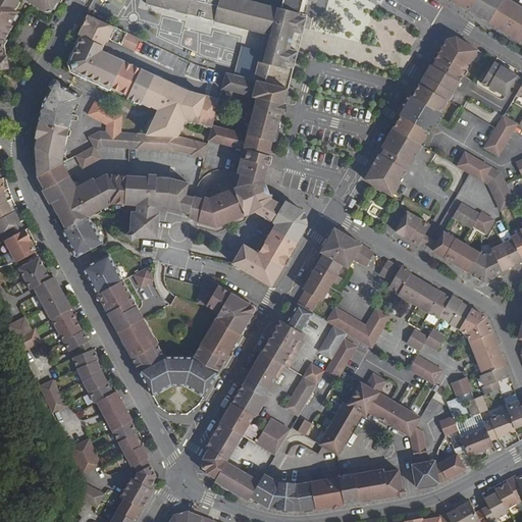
[(0,0),(0,69),(9,68),(8,56),(5,56),(4,45),(14,27),(12,24),(19,12),(15,10),(20,0),(27,0),(47,12),(54,11),(59,0),(0,0)]
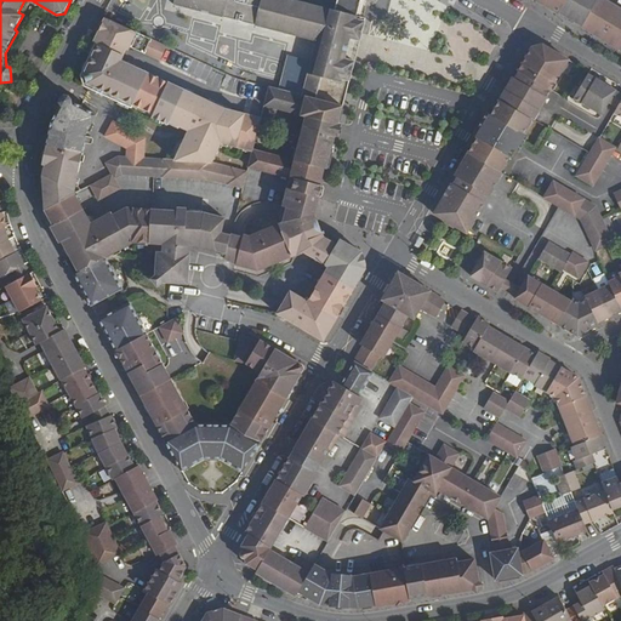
[(352,73),(365,17),(335,10),(296,0),(174,0),(174,4),(317,41),(312,60),(308,73),(322,77),(315,98),(343,106),(352,73)]
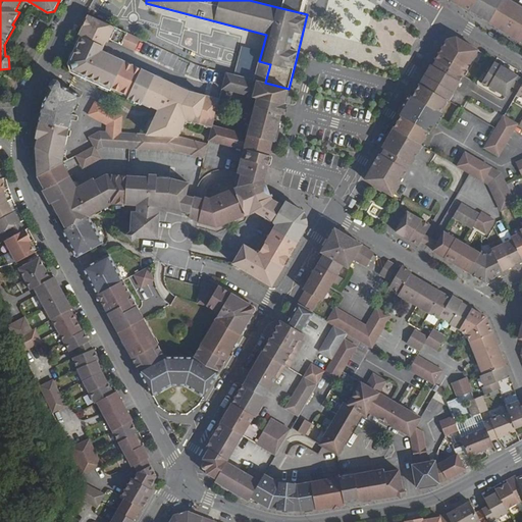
[(310,0),(283,0),(281,8),(307,14),(310,0)]
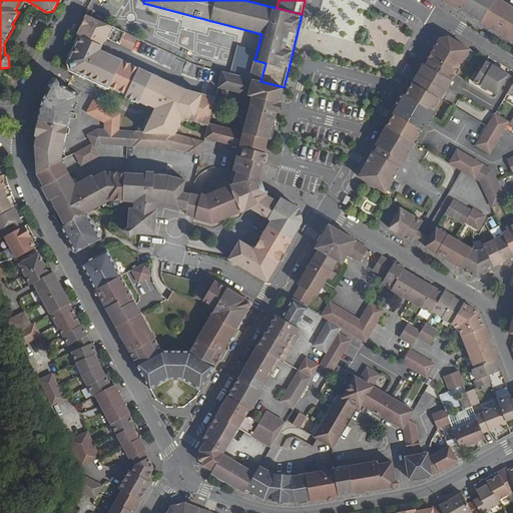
[(443,0),(449,3),(462,11),(463,9),(481,20),(480,21),(495,30),(510,38),(512,33),(512,7),(510,5),(510,4),(503,0),(443,0)]
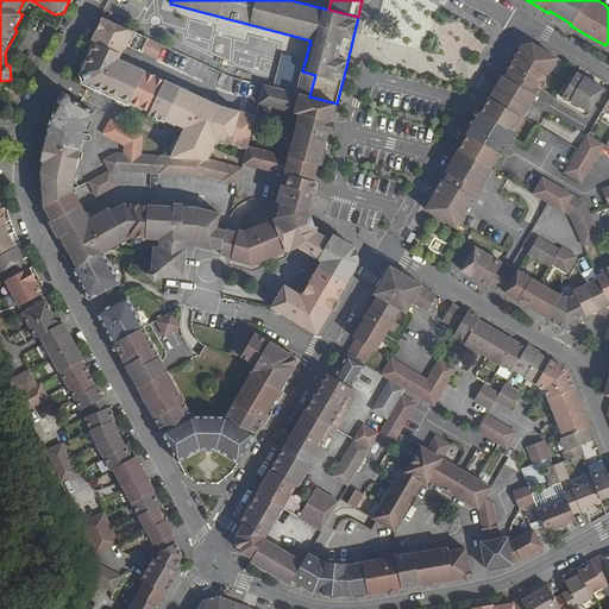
[(159,60),(167,45),(105,17),(93,41),(94,42),(82,71),(88,87),(130,107),(131,105),(150,114),(149,117),(164,125),(165,121),(184,131),(173,156),(207,158),(209,159),(218,144),(232,149),(233,144),(248,148),(248,145),(255,115),(220,107),(127,63),(125,66),(119,63),(121,60),(129,45),(159,60)]
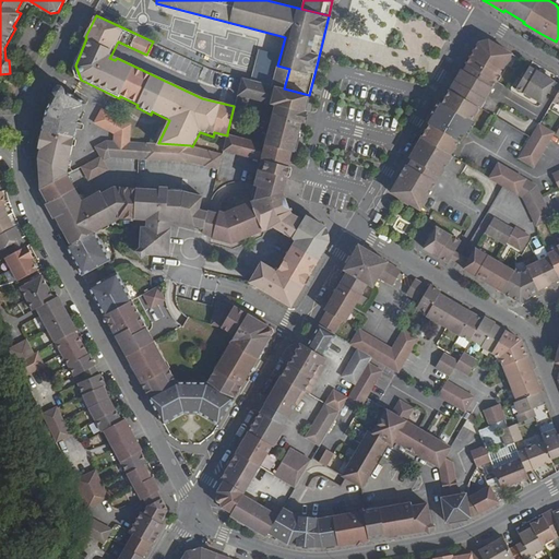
[(479,107),(511,54),(487,39),(478,44),(467,61),(462,71),(460,71),(449,90),(478,106),(479,107)]
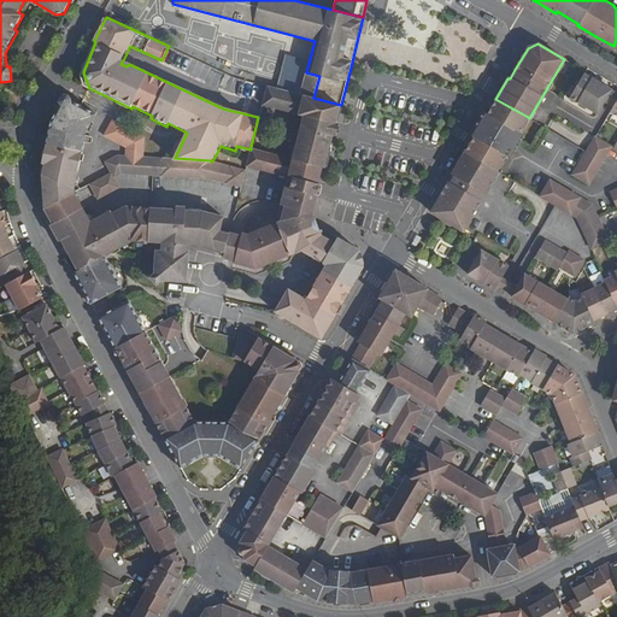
[(597,112),(611,89),(583,72),(570,97),(597,112)]
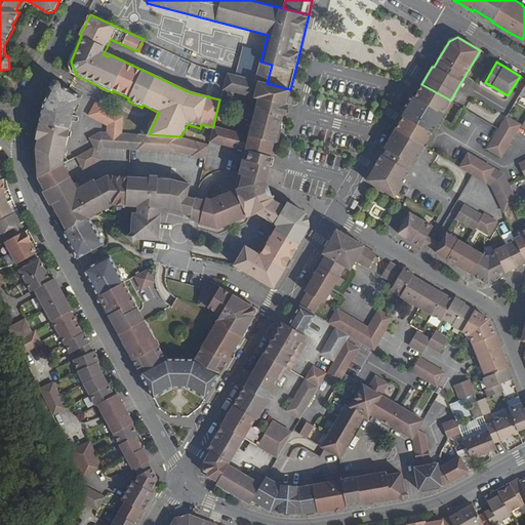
[(279,133),(290,89),(267,83),(227,73),(223,88),(244,93),(235,131),(213,125),(213,127),(209,140),(232,147),(226,169),(241,173),(238,186),(210,197),(205,196),(204,199),(196,196),(195,198),(192,213),(191,218),(200,220),(200,223),(218,228),(247,214),(242,202),(271,190),(267,179),(268,173),(279,133)]
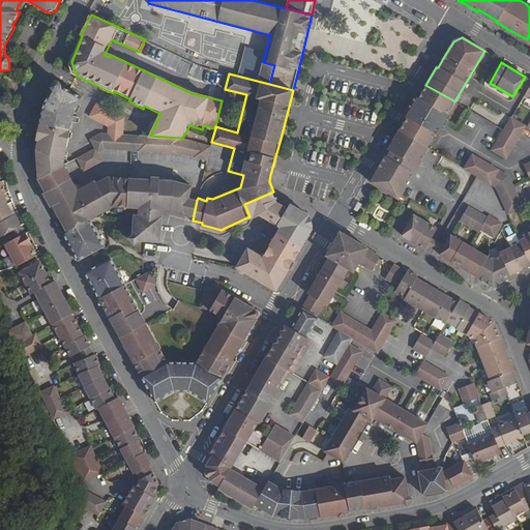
[(37,151),(39,178),(63,165),(69,163),(65,155),(74,121),(78,122),(80,122),(80,119),(80,117),(75,116),(76,113),(84,98),(62,86),(59,82),(55,82),(54,83),(53,85),(53,88),(45,104),(37,140),(39,141),(37,151)]
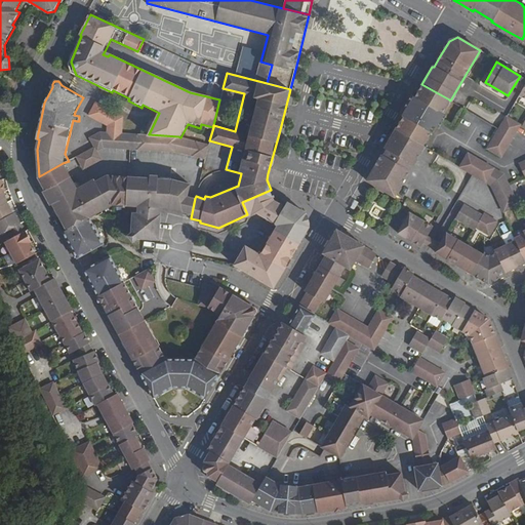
[(422,145),(449,99),(421,84),(414,96),(409,106),(396,129),(422,145)]
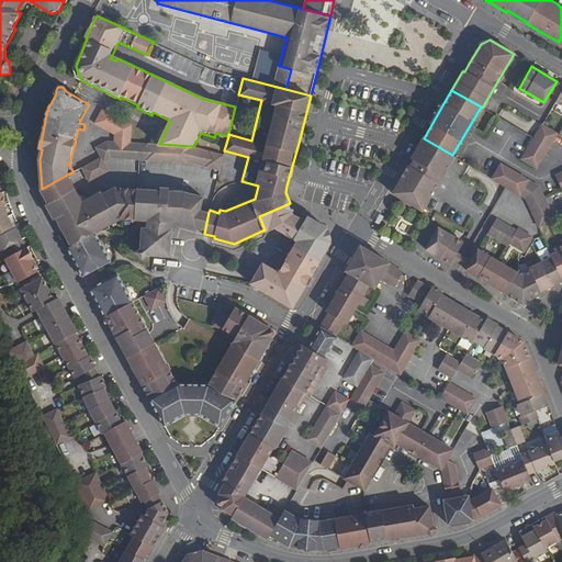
[(115,134),(115,142),(131,143),(131,125),(102,111),(94,124),(115,134)]
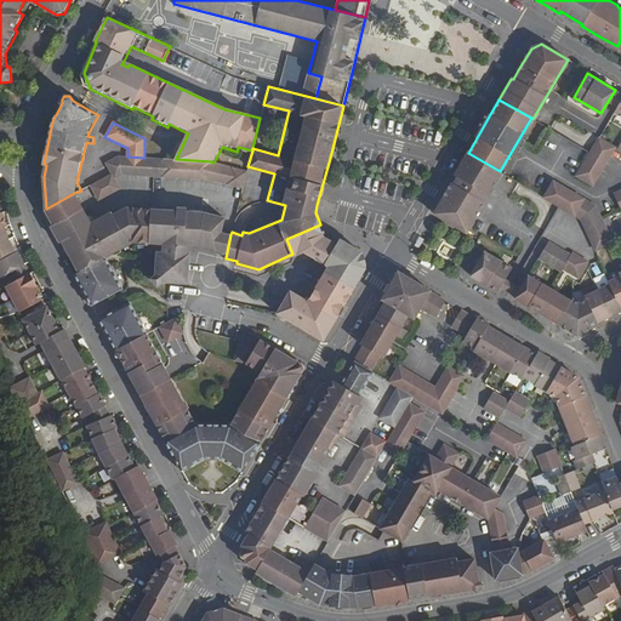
[(593,184),(615,148),(598,138),(576,175),(593,184)]
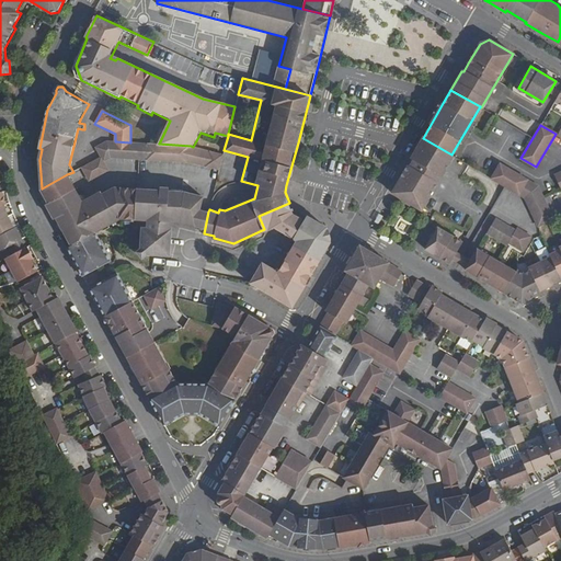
[(421,208),(453,156),(451,155),(423,138),(411,157),(403,170),(392,192),(421,208)]
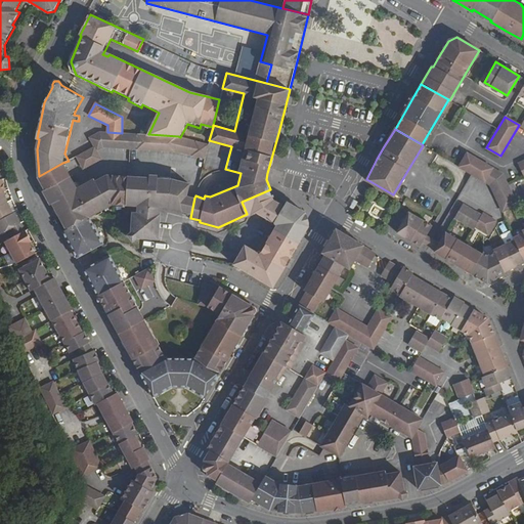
[(138,149),(139,134),(122,133),(107,132),(100,132),(90,137),(95,145),(76,157),(83,170),(103,159),(98,150),(104,147),(138,149)]
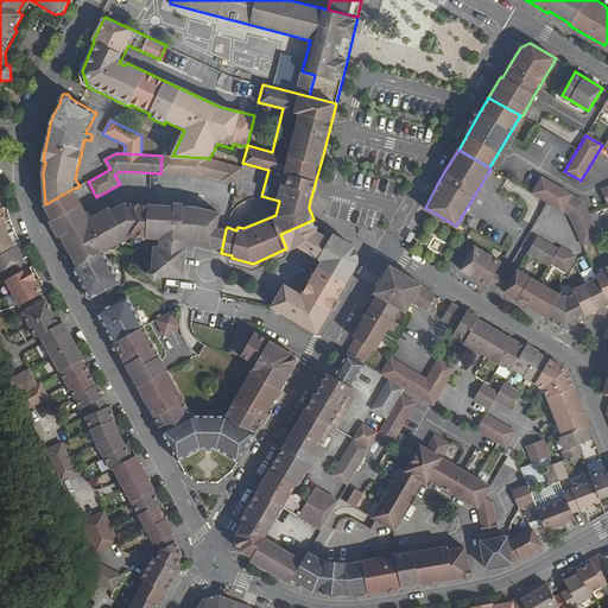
[(209,159),(207,158),(172,156),(162,156),(160,173),(206,176),(238,183),(242,166),(209,159)]
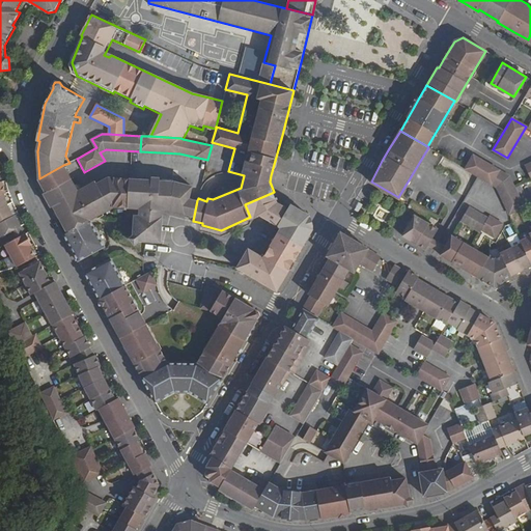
[(484,179),(493,166),(472,154),(464,168),(484,179)]
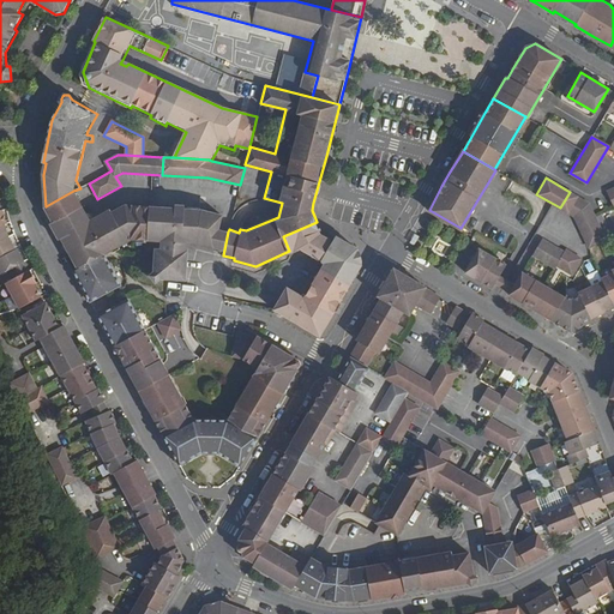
[(224,250),(228,232),(218,229),(222,216),(202,211),(126,208),(92,226),(73,191),(46,206),(71,253),(74,251),(83,268),(74,270),(91,301),(122,286),(106,254),(134,239),(162,241),(161,250),(156,250),(155,272),(150,276),(156,283),(164,276),(187,277),(190,242),(199,244),(224,250)]
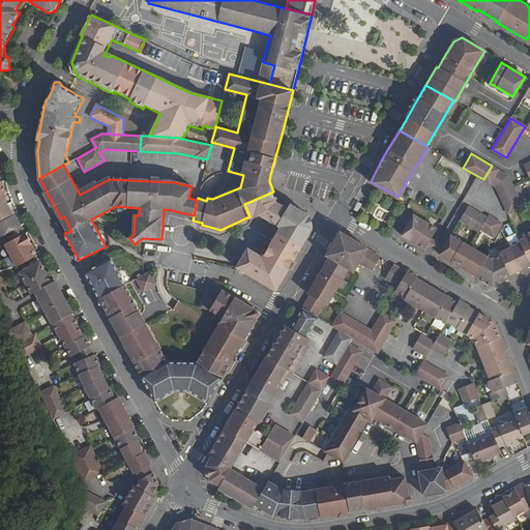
[(523,205),(507,174),(492,166),(483,179),(496,185),(508,212),(523,205)]
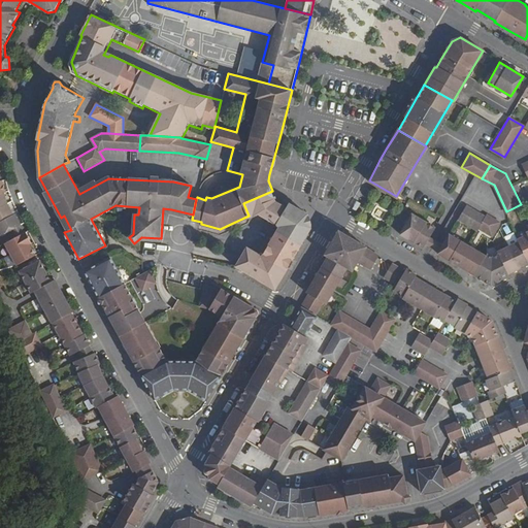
[(0,207),(8,203),(4,193),(6,192),(2,179),(0,179),(0,207)]
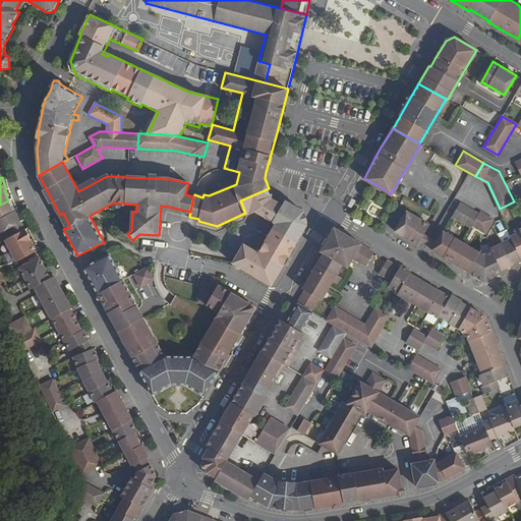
[(272,284),(306,224),(303,211),(294,205),(285,199),(283,204),(272,196),(269,188),(240,200),(245,213),(255,209),(266,216),(249,245),(244,242),(233,263),(272,284)]
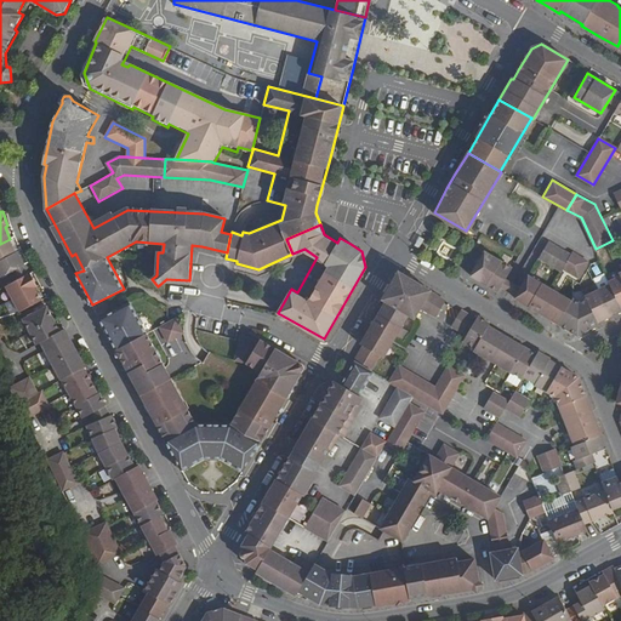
[(26,265),(18,251),(17,252),(10,239),(0,244),(0,272),(3,277),(26,265)]
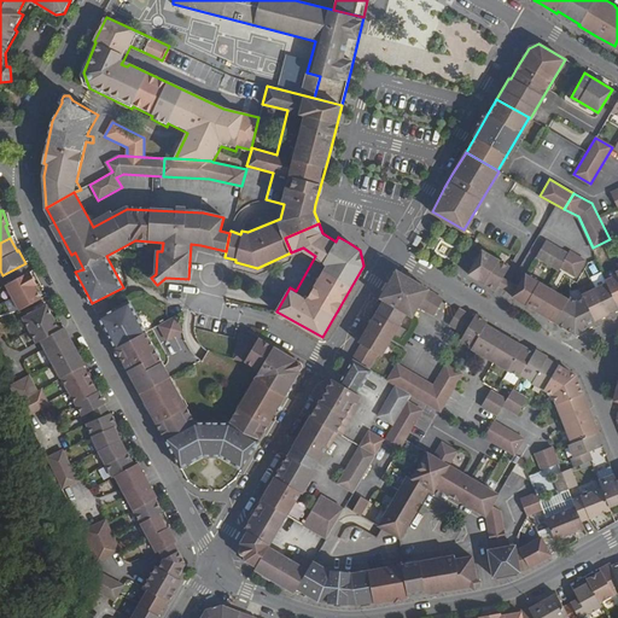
[(575,277),(584,260),(569,251),(567,254),(546,240),(536,256),(559,270),(560,267),(575,277)]
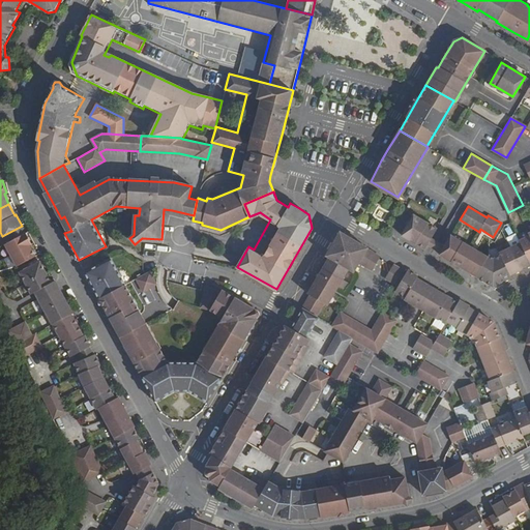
[(424,248),(436,228),(414,214),(402,235),(424,248)]
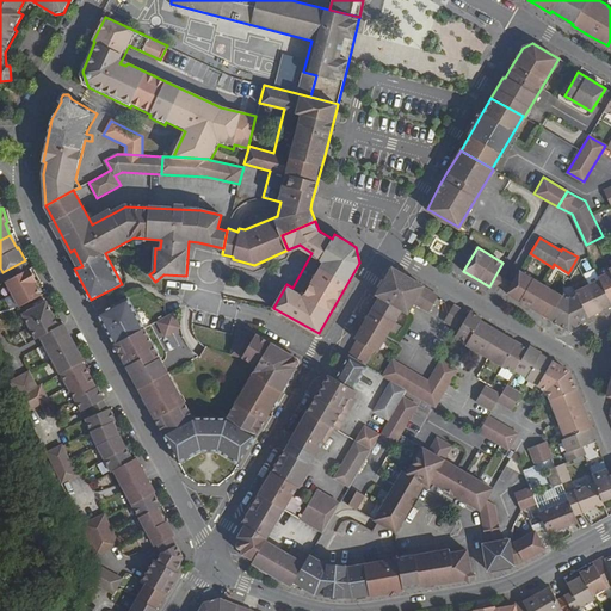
[(376,350),(401,308),(407,312),(414,302),(429,310),(437,295),(423,287),(423,284),(393,266),(376,292),(380,295),(355,337),(358,338),(347,355),(363,364),(372,347),(376,350)]
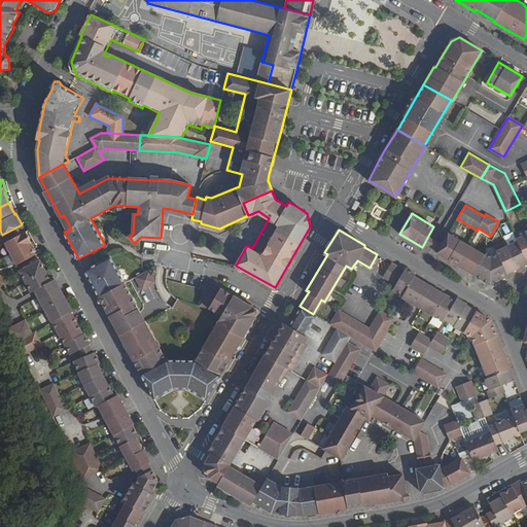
[(526,231),(526,232),(526,234),(516,239),(517,241),(526,259),(526,231)]
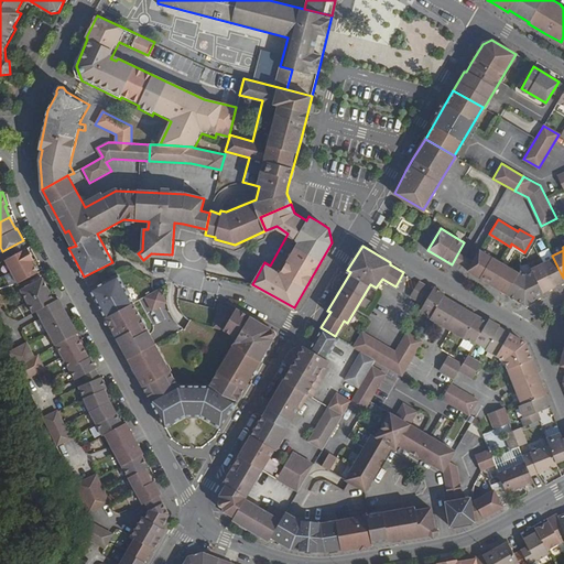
[(39,273),(32,261),(34,260),(28,248),(7,259),(20,283),(39,273)]
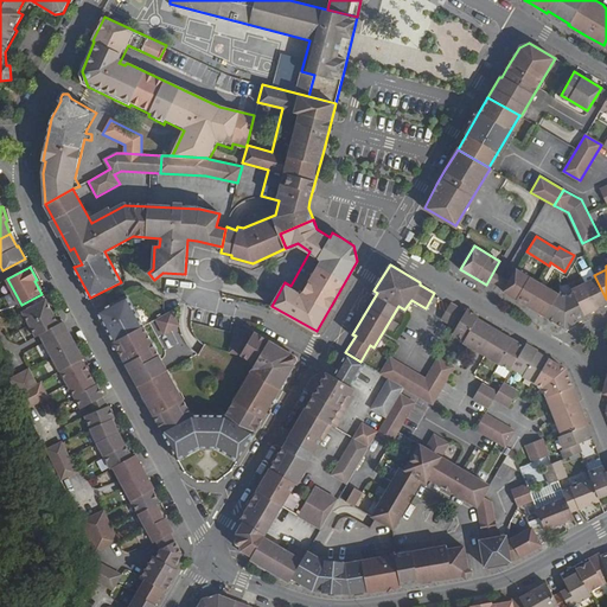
[(606,300),(606,299),(595,278),(573,289),(574,292),(566,296),(560,292),(558,294),(517,269),(504,291),(564,326),(586,317),(585,313),(590,311),(601,306),(606,302),(606,300)]
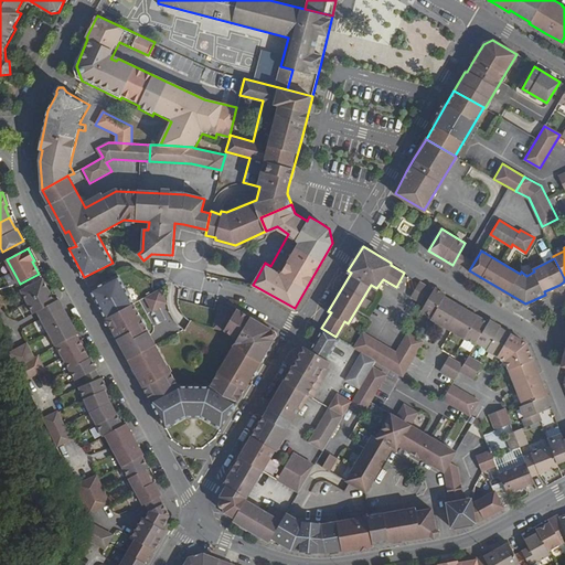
[(135,304),(119,275),(92,289),(106,318),(135,304)]
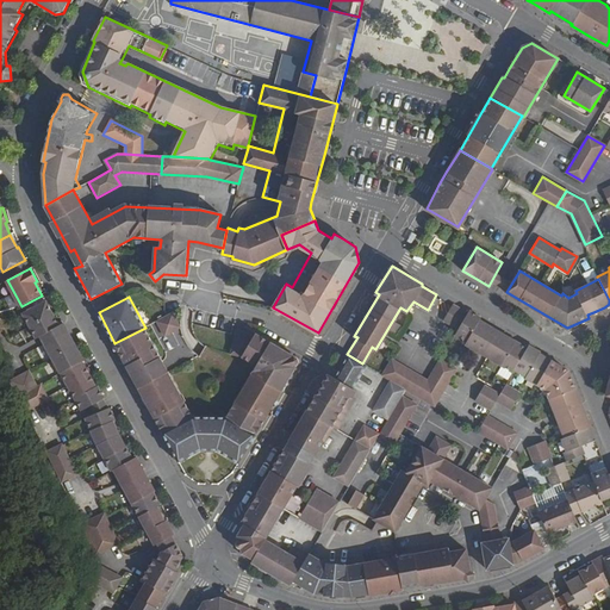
[(83,359),(68,330),(64,332),(61,328),(47,302),(23,313),(36,338),(41,336),(42,340),(58,371),(60,371),(83,359)]
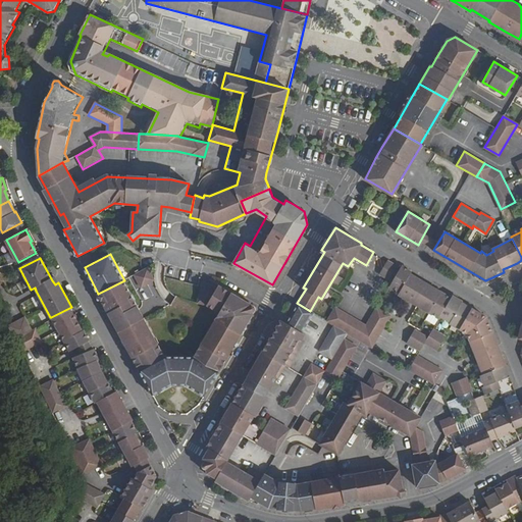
[(392,281),(400,268),(386,260),(379,273),(392,281)]
